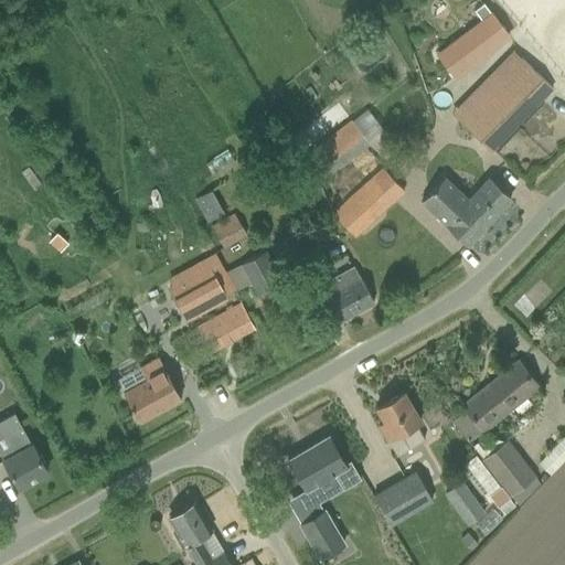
[(481,19),(490,12),(483,3),(475,10),(481,19)]
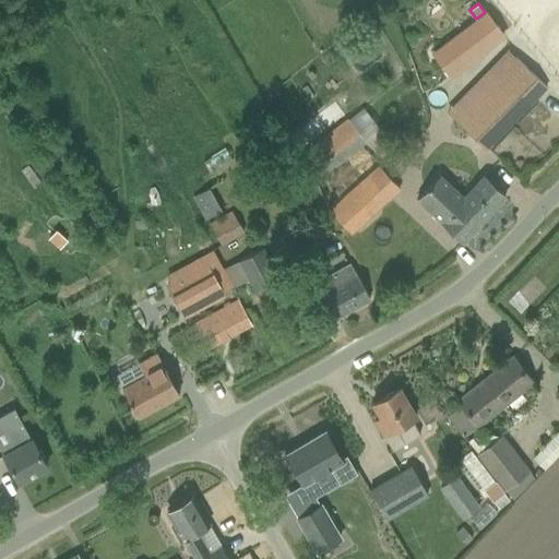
[(476,19),(432,52),(451,79),(506,37),(485,12),(476,19)]
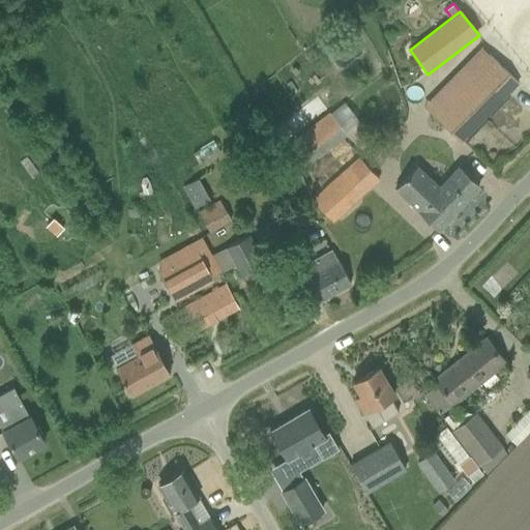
[(441,122),(462,143),(520,84),(497,61),(488,54),(430,112),(441,122)]
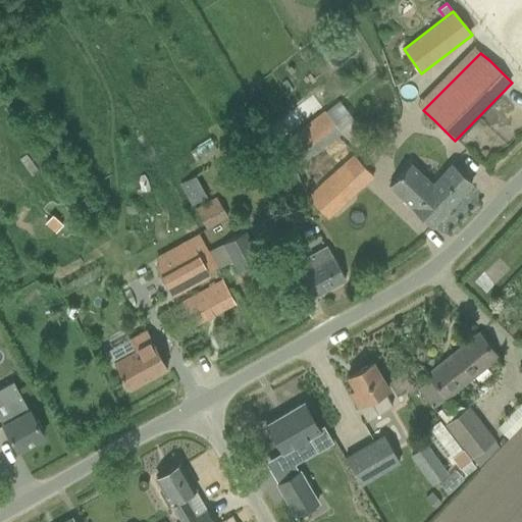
[(295,170),(343,134),(341,132),(355,120),(340,101),(325,112),(324,110),(277,146),(295,170)]
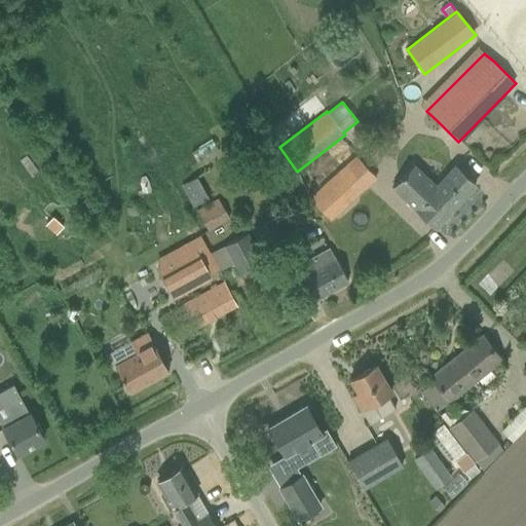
[(332,222),(377,178),(355,154),(310,197),(332,222)]
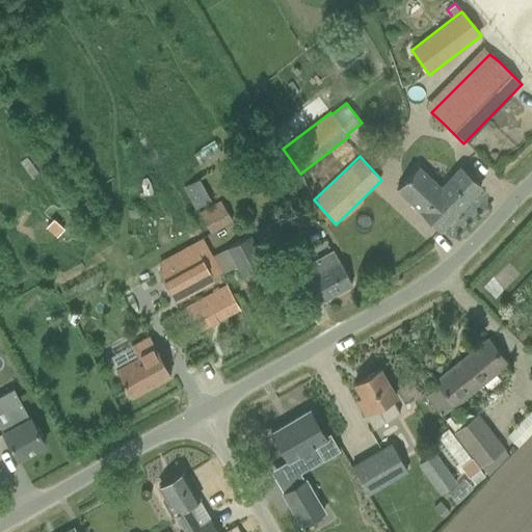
[(396,190),(441,231),(480,187),(460,168),(442,189),(417,167),(396,190)]
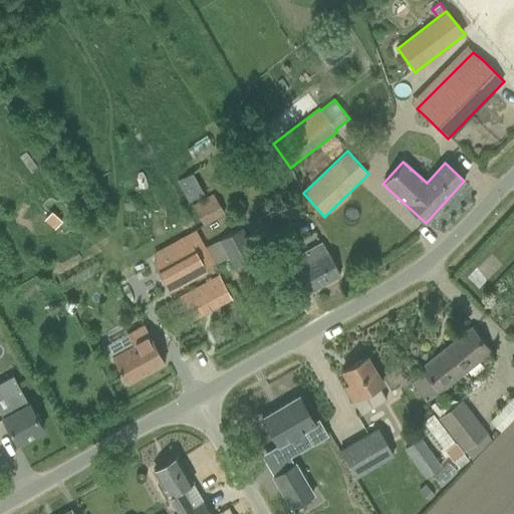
[(189,175),(177,182),(176,183),(187,203),(202,195),(191,175),(189,175)]
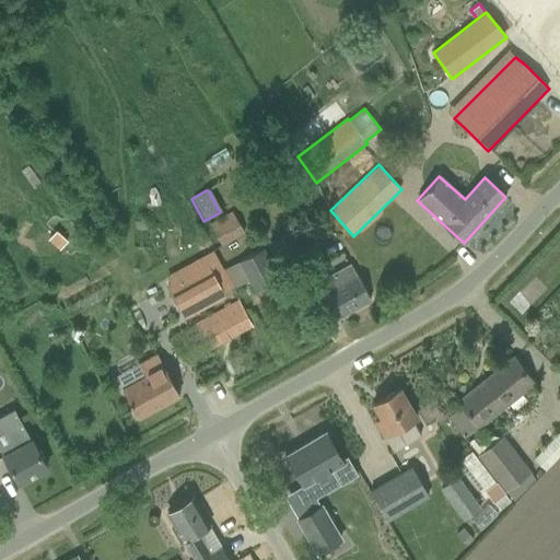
[(210,224),(222,246),(244,233),(232,211),(210,224)]
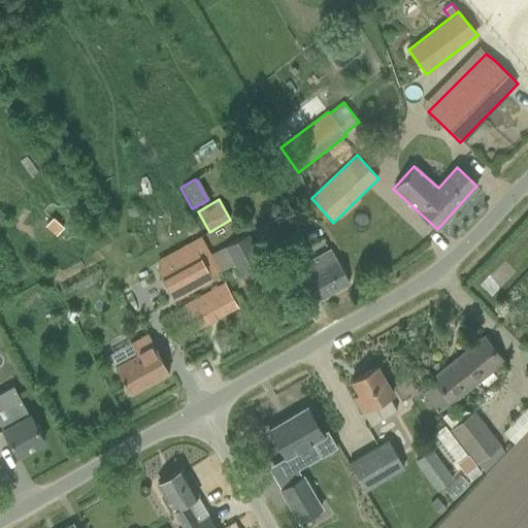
[(30,215),(22,209),(15,221),(24,225),(30,215)]
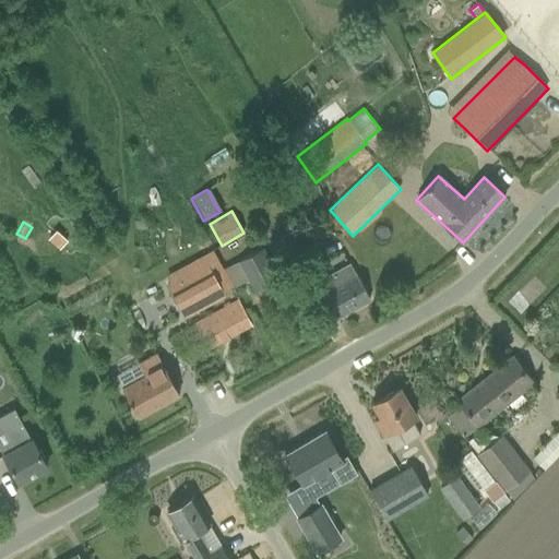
[(263,248),(238,262),(225,269),(235,287),(248,280),(256,294),(281,278),(263,248)]
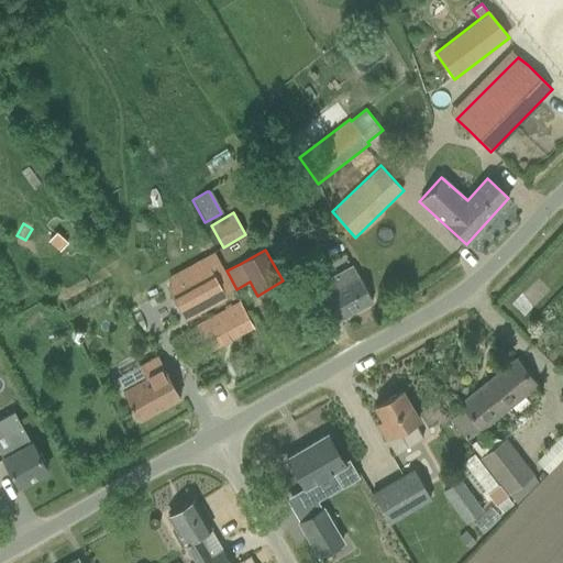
[(338,320),(372,301),(353,267),(320,286),(338,320)]
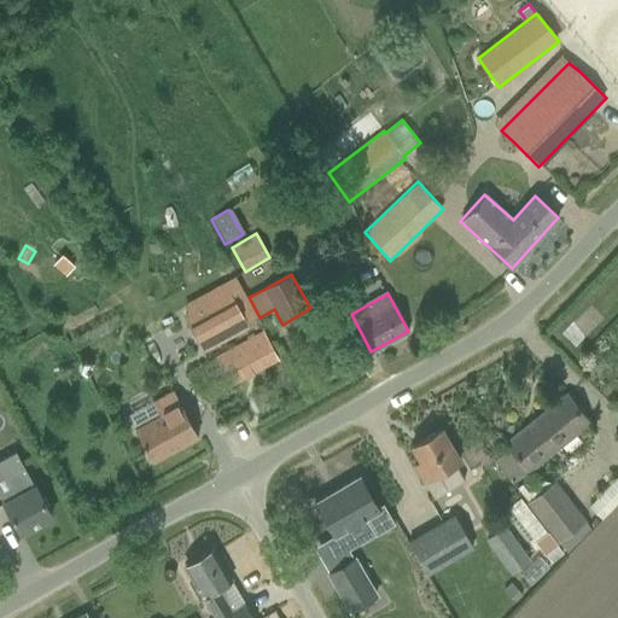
[(229,295),(185,319),(200,349),(245,325),(229,295)]
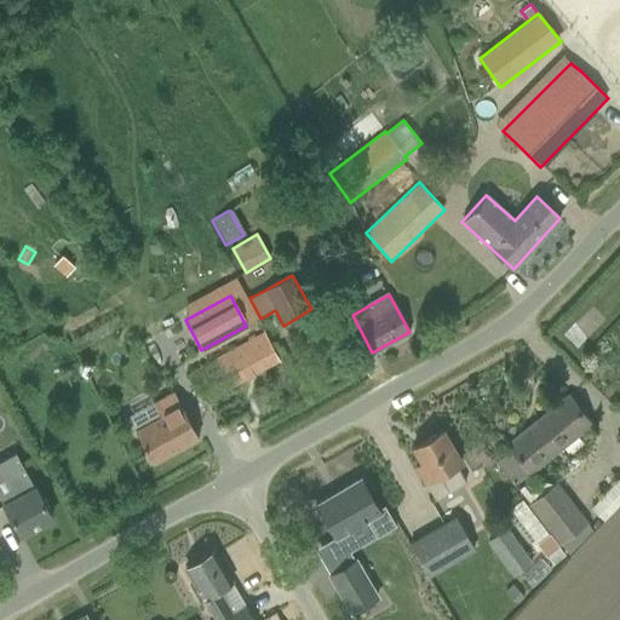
[(190,372),(194,378),(205,400),(279,359),(264,332),(190,372)]
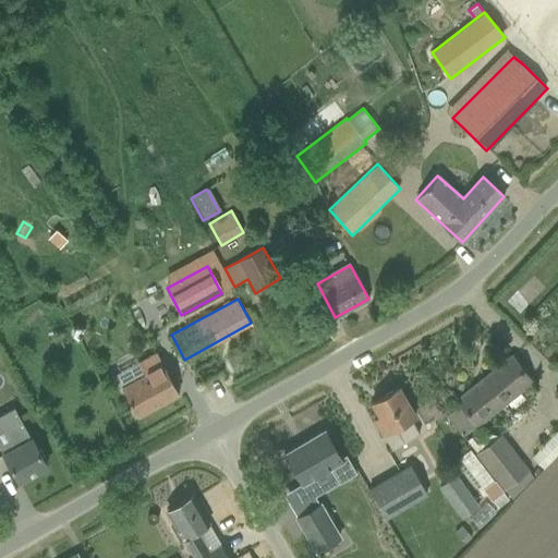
[(137,416),(179,393),(157,353),(138,363),(145,375),(122,388),(137,416)]
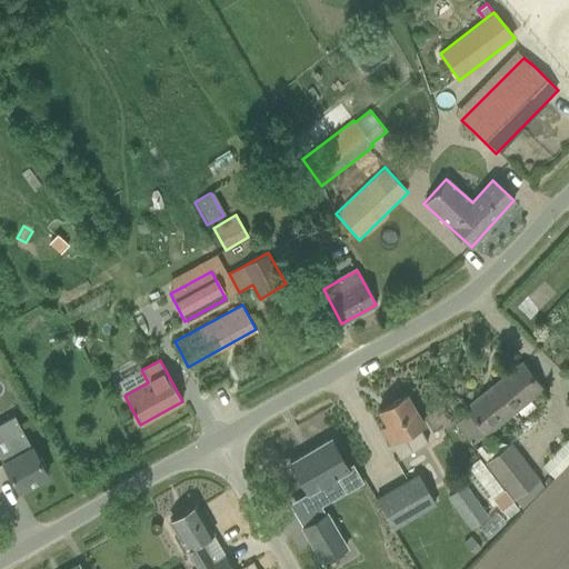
[(473,446),(497,427),(543,390),(522,363),(465,409),(469,413),(456,423),(473,446)]
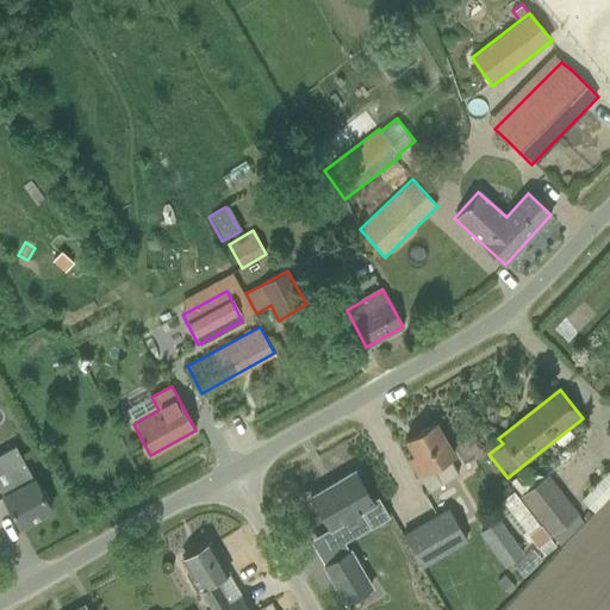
[(409,459),(428,492),(458,475),(448,459),(453,456),(435,423),(406,440),(415,455),(409,459)]
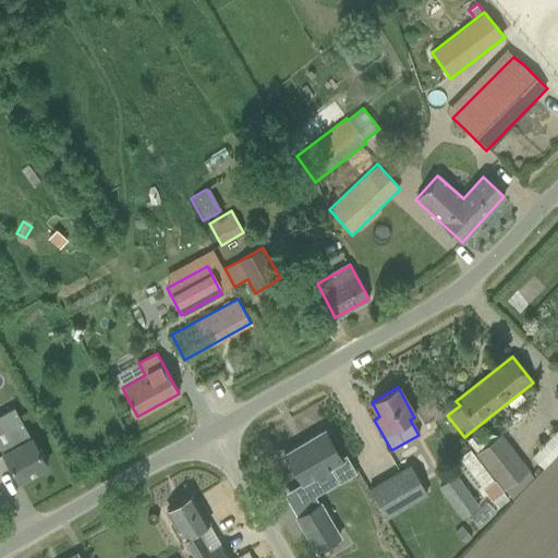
[(0,448),(3,455),(17,482),(46,465),(14,408),(0,414),(0,448)]
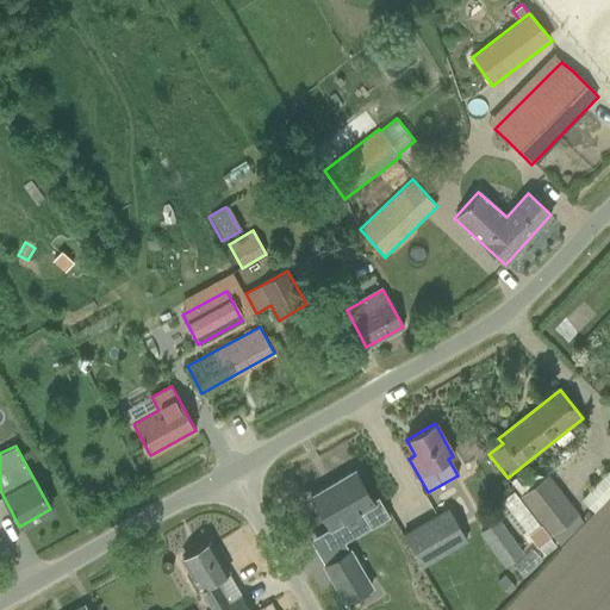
[(354,471),(310,496),(329,528),(359,510),(369,528),(388,516),(378,496),(371,499),(354,471)]
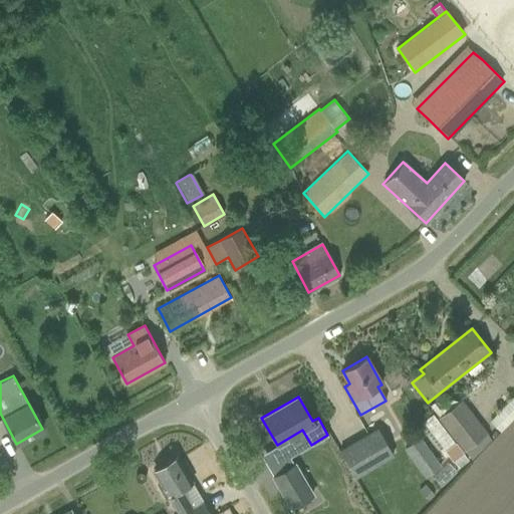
[(462,400),(438,418),(463,452),(487,433),(462,400)]
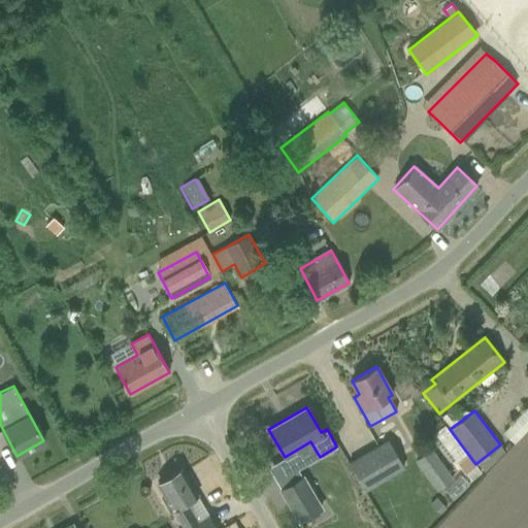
[(365,490),(404,467),(389,440),(349,463),(365,490)]
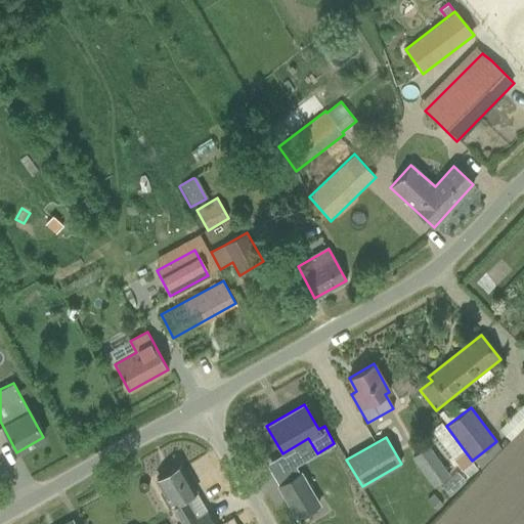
[(429,444),(412,456),(434,488),(451,475),(429,444)]
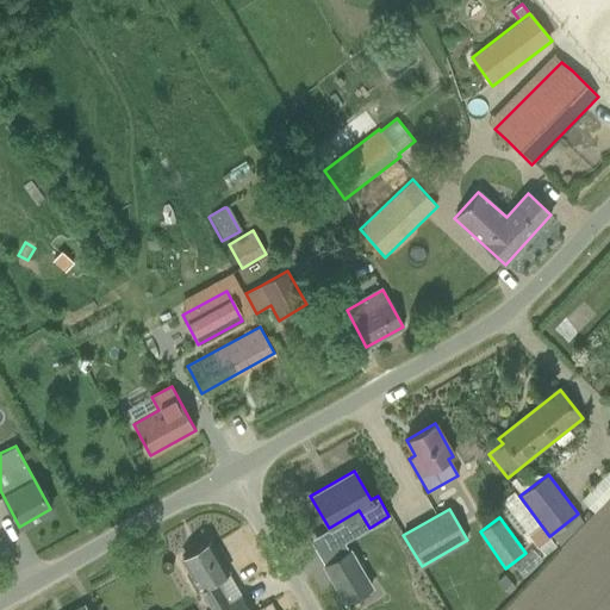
[(192,574),(187,577),(197,592),(200,590),(211,609),(249,609),(210,542),(191,553),(192,554),(182,559),(192,574)]
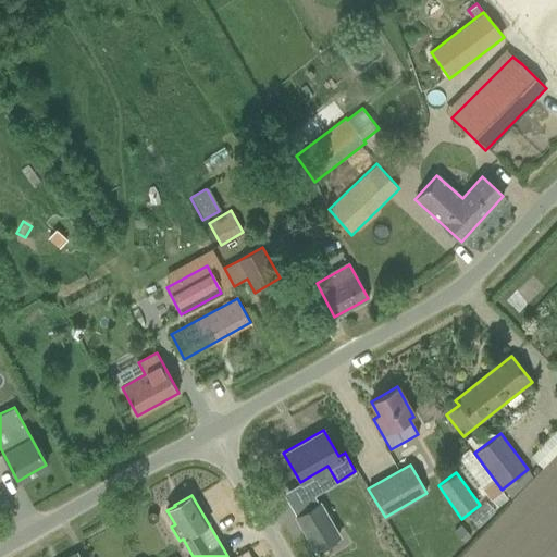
[(336,537),(317,504),(294,517),(313,551),(336,537)]
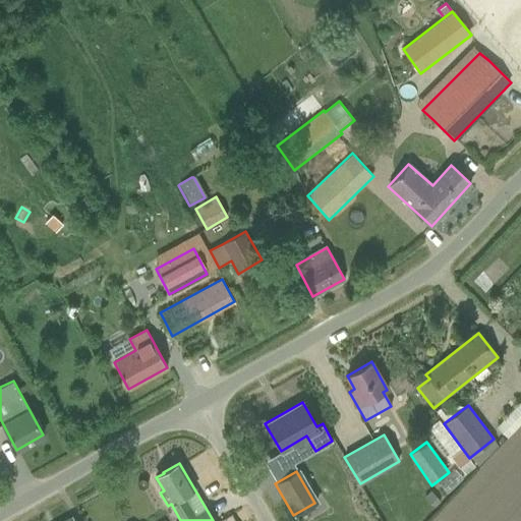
[(424,497),(435,508),(441,502),(430,491),(424,497)]
